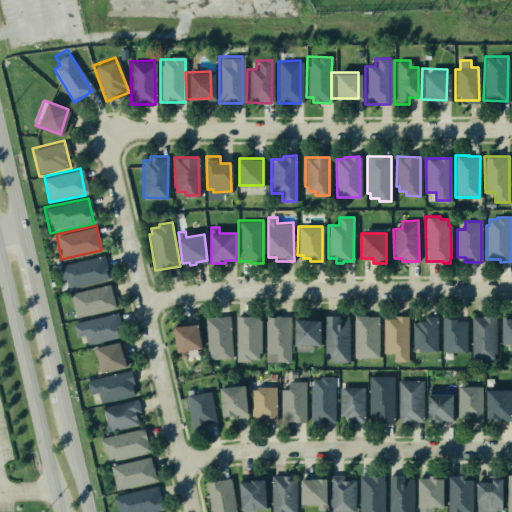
[(103,253),(57,264),(63,291),(109,280),(103,253)]
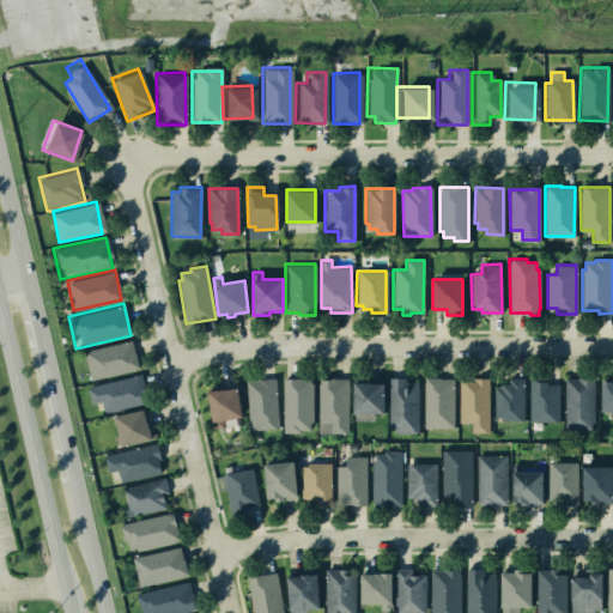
[(131,338),(82,349),(87,378),(137,368),(131,338)]
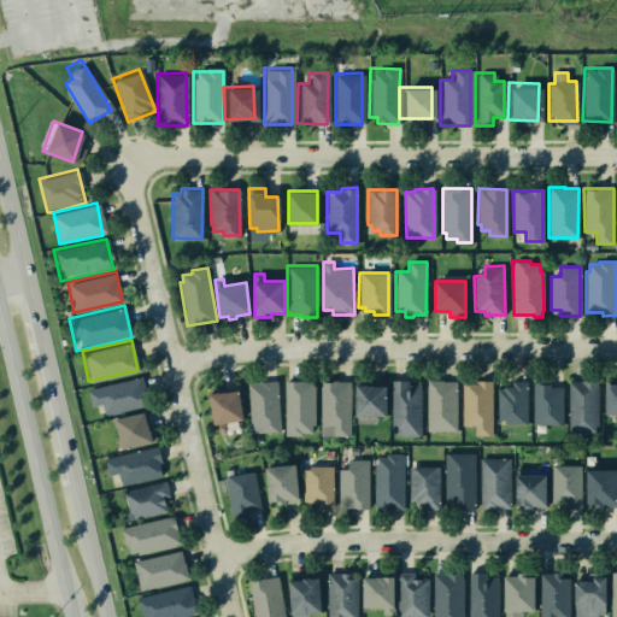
[(90,405),(100,404),(103,416),(144,409),(139,377),(87,387),(90,405)]
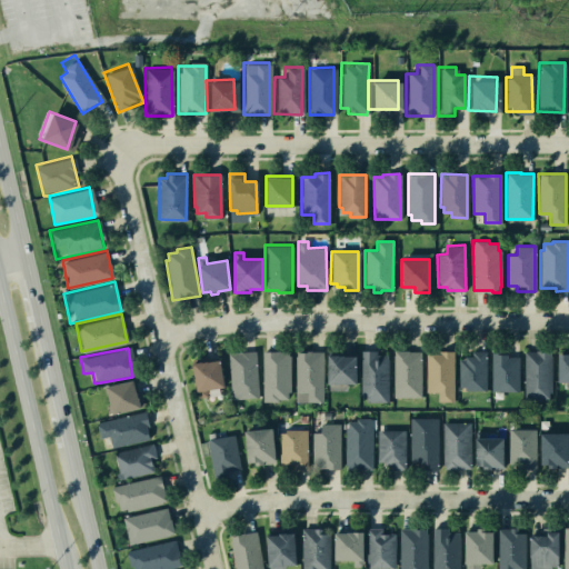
[(228,352),(255,350),(258,396),(242,398),(241,393),(231,395),(228,352)]
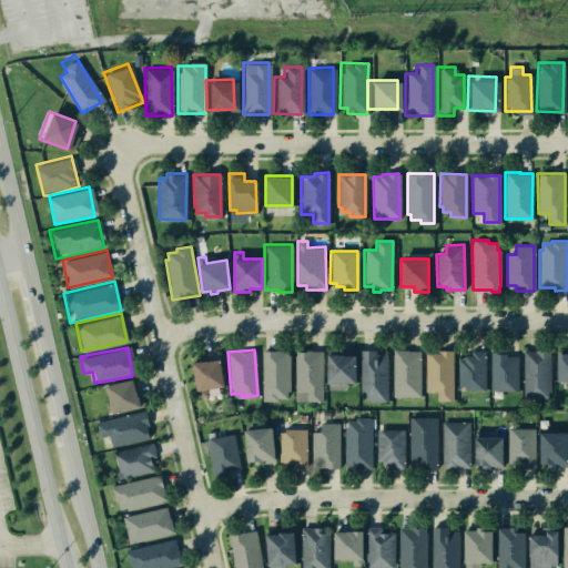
[(295,350),(322,350),(322,401),(307,401),(307,392),(295,392),(295,350)]
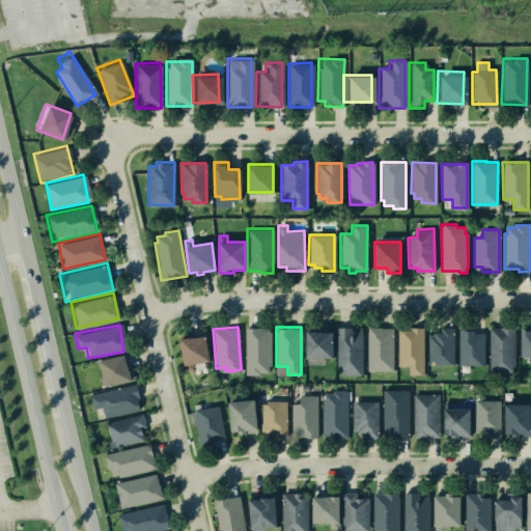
[(306,327),(320,327),(320,332),(332,332),(332,357),(307,358),(306,327)]
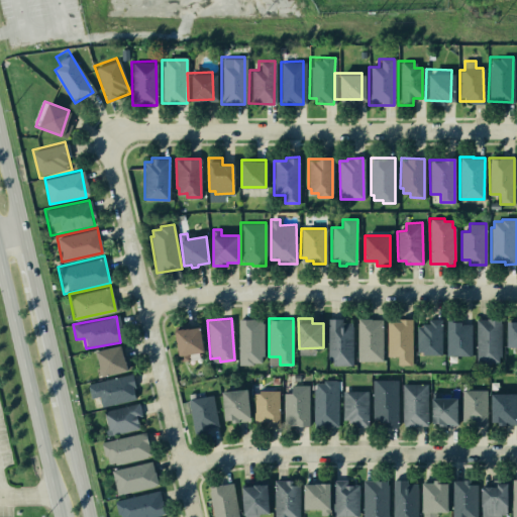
[(327,318),(341,318),(341,322),(352,322),(353,365),(333,365),(333,358),(328,358),(327,318)]
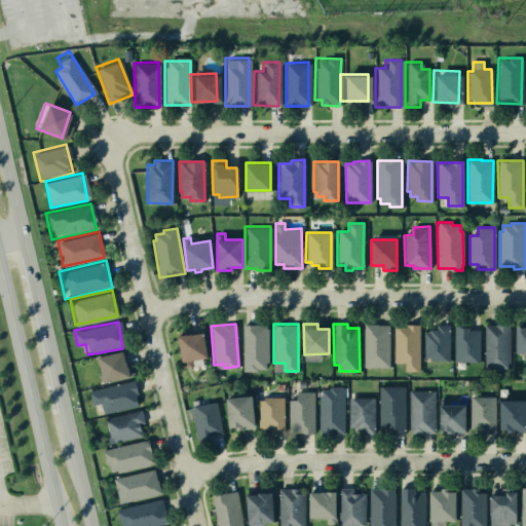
[(364,324),(388,324),(388,366),(364,366),(364,324)]
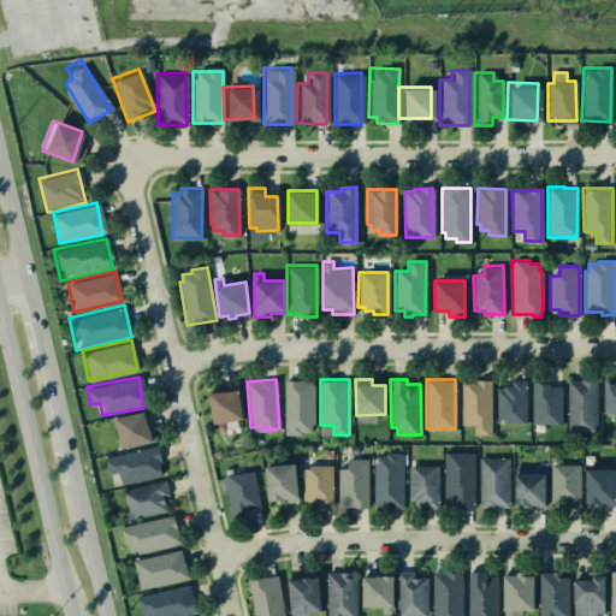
[(461,383),(475,383),(475,379),(491,379),(492,434),(474,434),(474,424),(461,425),(461,383)]
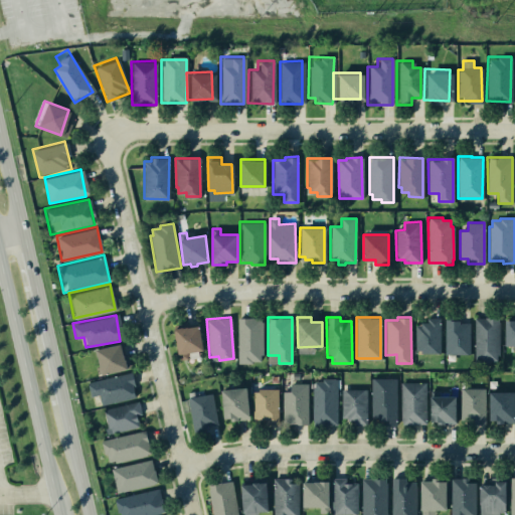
[(427,317),(440,317),(440,353),(420,353),(420,349),(415,349),(415,325),(420,325),(420,322),(427,322),(427,317)]
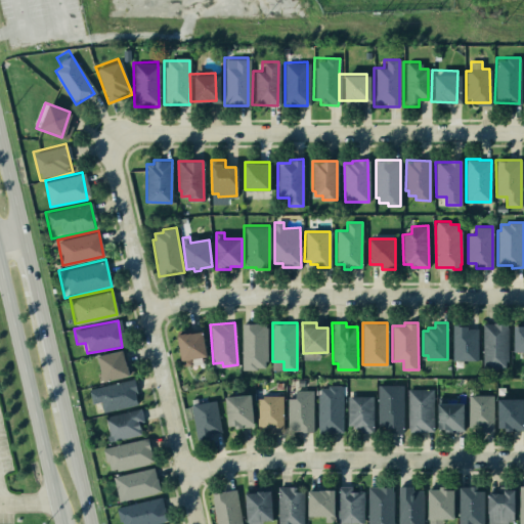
[(452,322),(462,322),(462,325),(467,325),(467,329),(477,329),(477,359),(452,359),(452,322)]
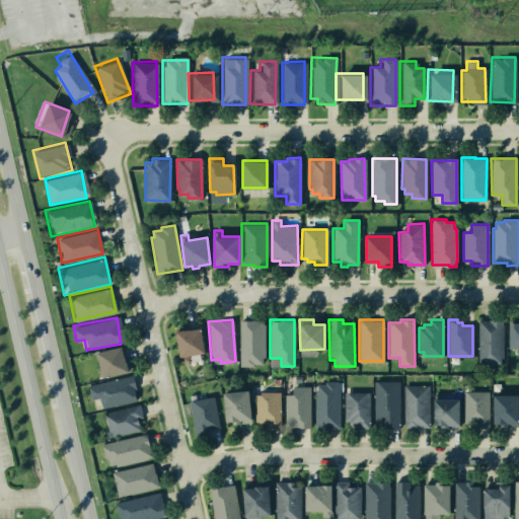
[(477,320),(502,319),(503,357),(501,357),(501,363),(492,363),(492,366),(486,366),(486,363),(478,363),(477,320)]
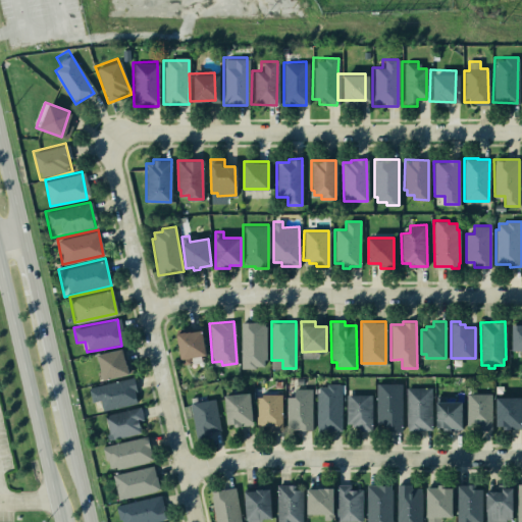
[(241,322),(265,322),(265,359),(264,359),(264,365),(256,365),(256,368),(242,368),(241,322)]
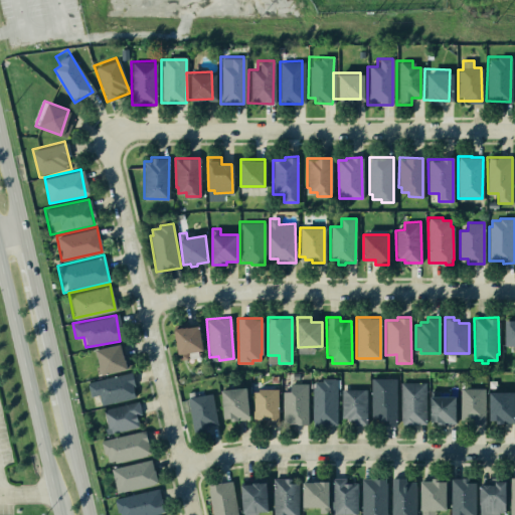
[(505,320),(514,319),(514,345),(506,345),(505,320)]
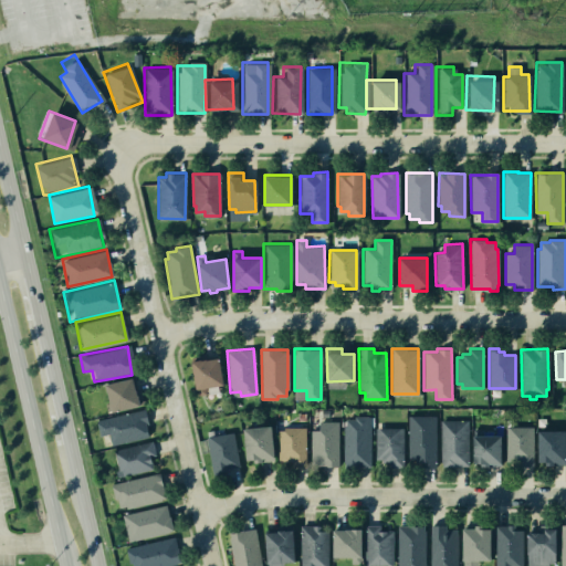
[(189,357),(206,354),(206,359),(218,357),(222,385),(205,388),(206,394),(197,396),(189,357)]
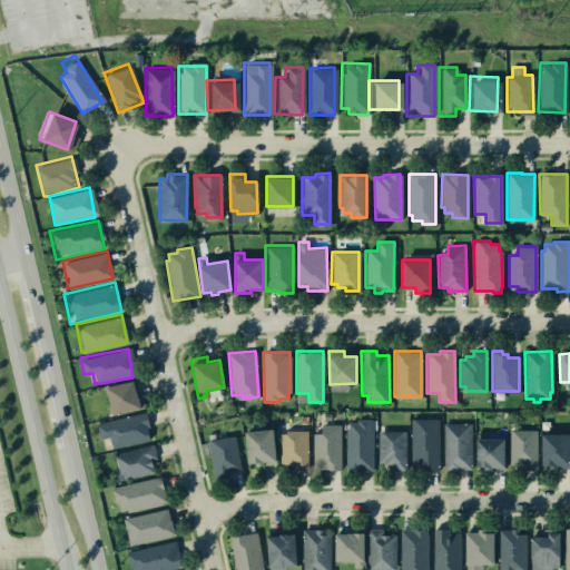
[(105,387),(134,381),(140,408),(111,415),(105,387)]
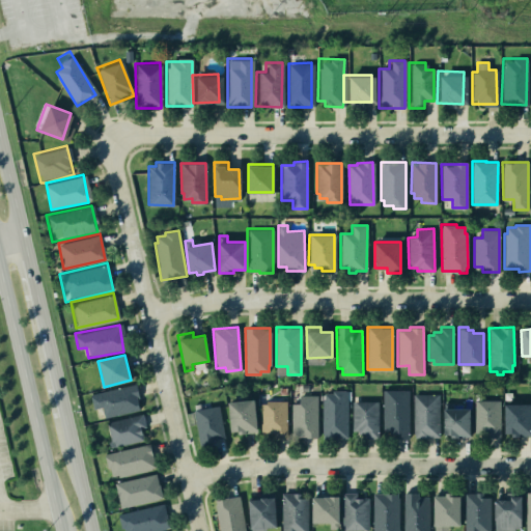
[(90,394),(135,383),(138,395),(135,396),(138,409),(105,417),(102,407),(93,409),(90,394)]
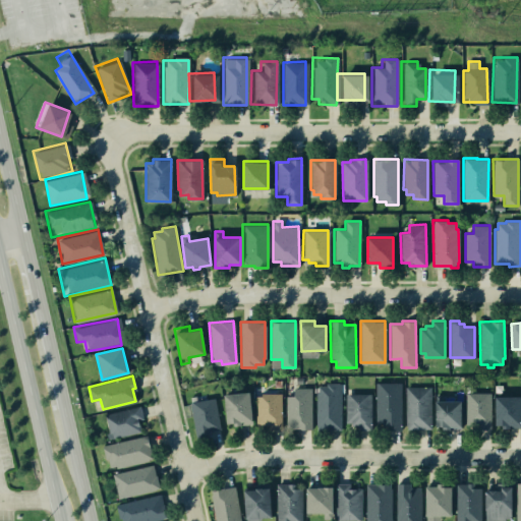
[(315,392),(317,392),(317,386),(326,386),(326,383),(340,383),(341,429),(316,429),(315,392)]
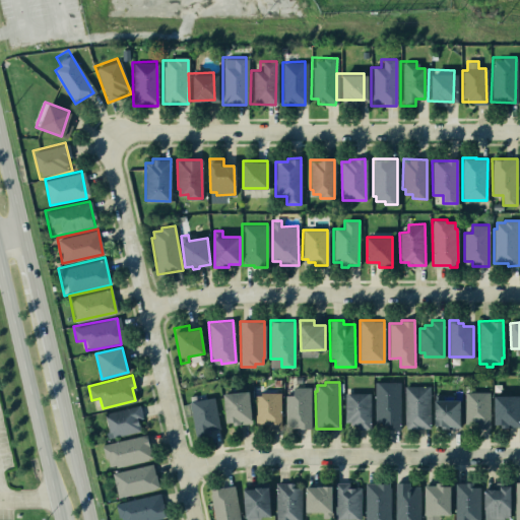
[(375,382),(400,382),(399,429),(386,429),(386,425),(382,425),(382,420),(374,420),(375,382)]
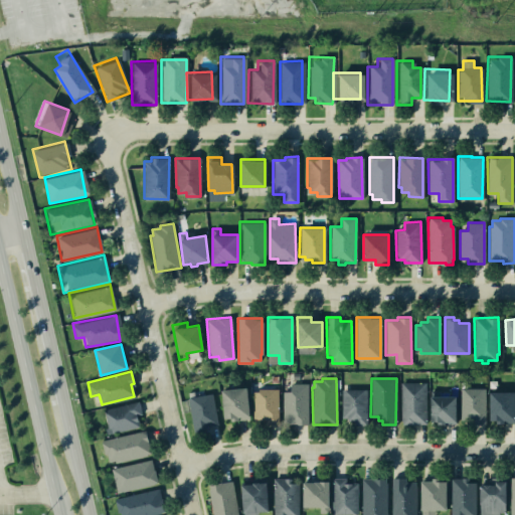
[(400,382),(424,382),(425,423),(400,423),(400,382)]
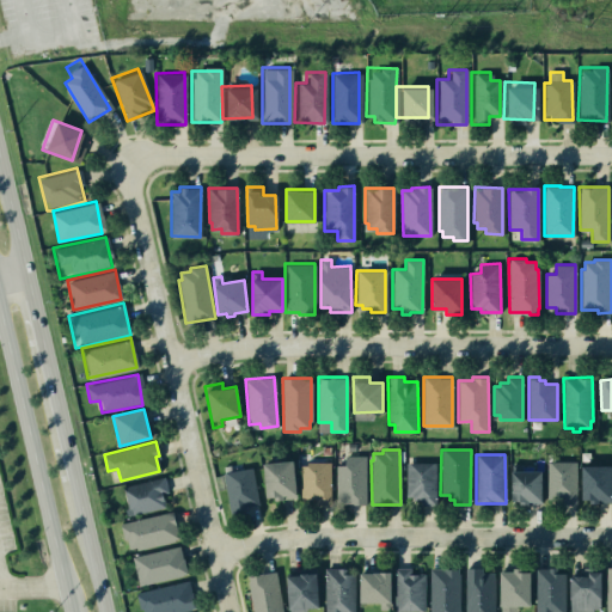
[(335,465),(346,465),(344,456),(366,456),(366,503),(336,505),(335,465)]
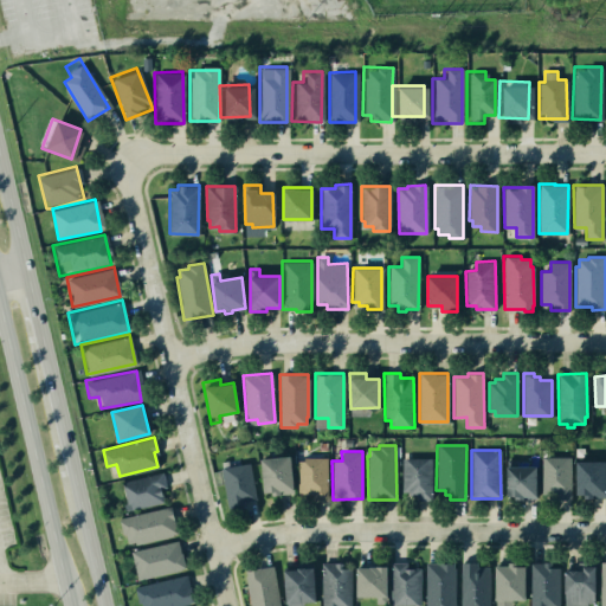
[(260,458),(290,456),(294,492),(271,495),(271,491),(264,492),(260,458)]
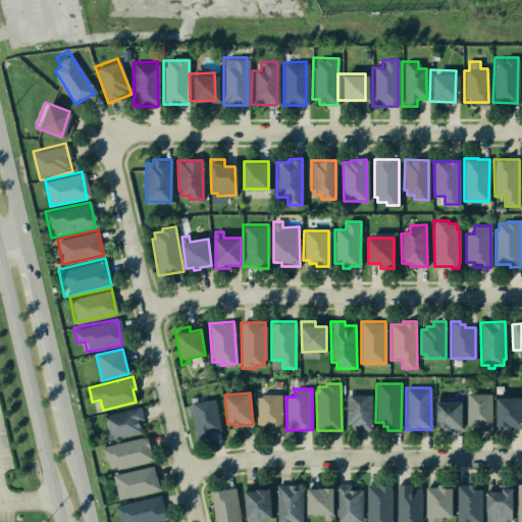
[(256,397),(262,397),(262,394),(281,394),(281,429),(269,429),(269,425),(256,425),(256,397)]
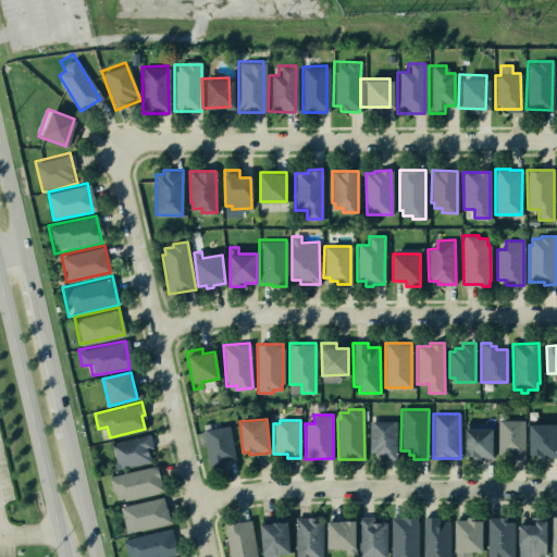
[(497,420),(523,420),(524,458),(502,459),(502,454),(497,454),(497,420)]
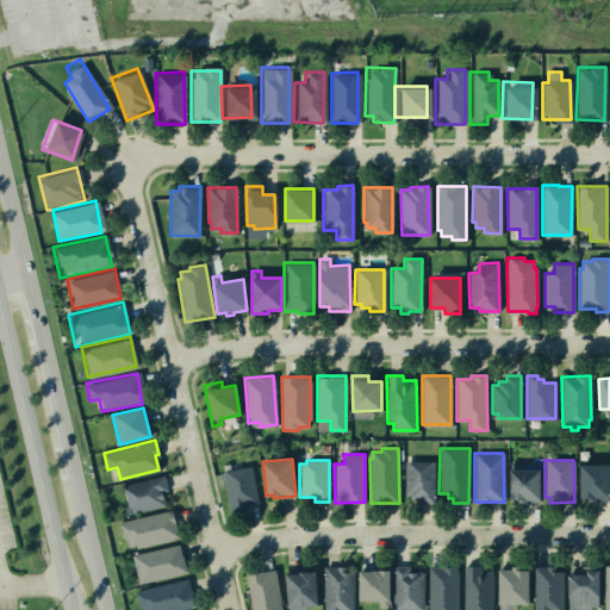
[(404,461),(434,461),(433,503),(418,503),(418,498),(411,498),(411,495),(404,495),(404,461)]
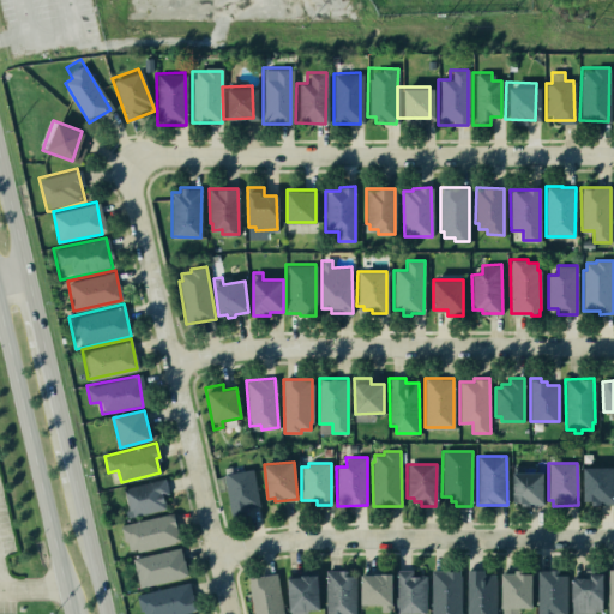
[(513,465),(523,465),(523,473),(543,473),(543,505),(522,505),(522,501),(513,501),(513,465)]
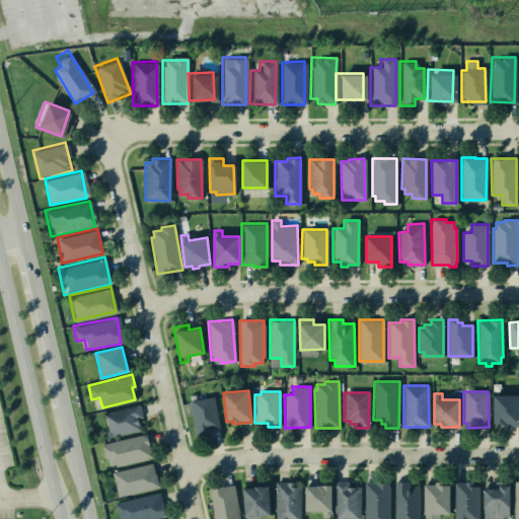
[(494,394),(518,394),(518,424),(494,424),(494,394)]
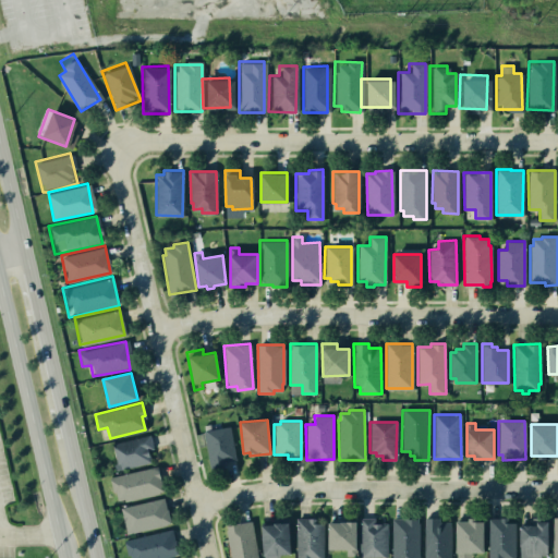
[(203,431),(229,426),(234,459),(223,461),(225,463),(219,464),(219,468),(210,470),(203,431)]
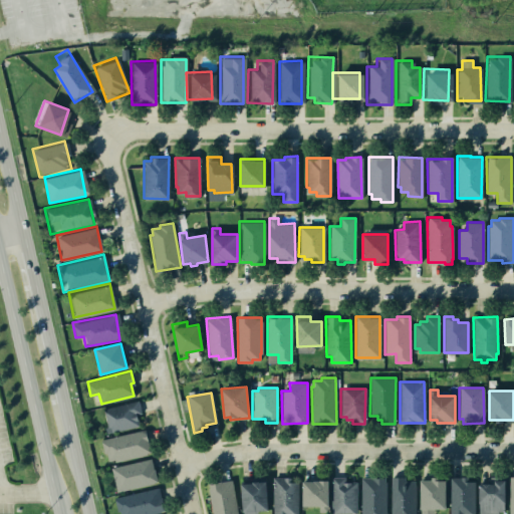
[(102,409),(138,400),(141,413),(135,415),(138,426),(111,432),(109,426),(107,427),(102,409)]
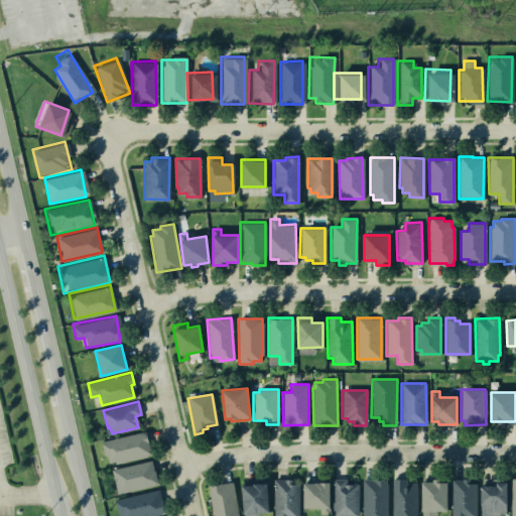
[(101,440),(145,430),(151,454),(115,462),(115,461),(109,462),(107,455),(104,455),(101,440)]
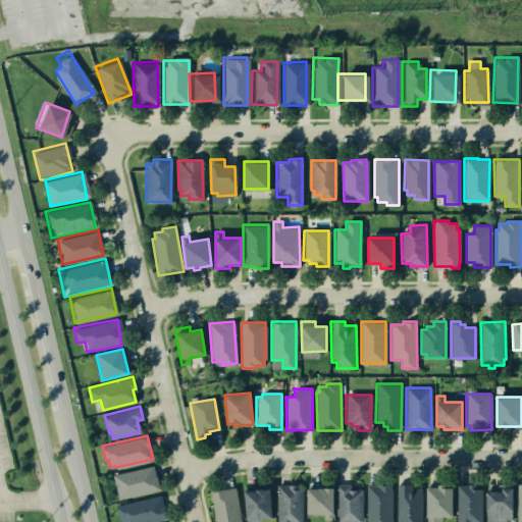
[(112,475),(153,465),(158,488),(118,498),(112,475)]
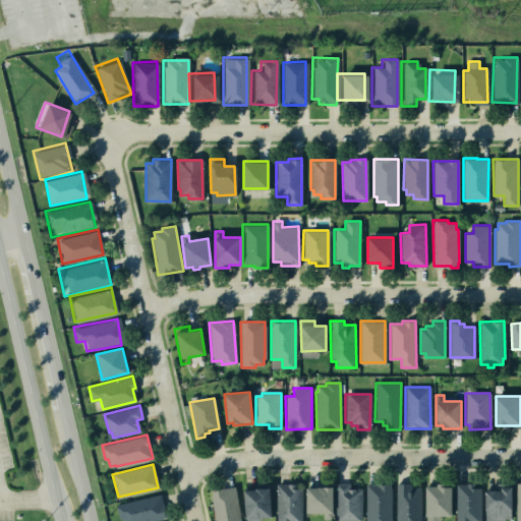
[(243,489),(255,488),(254,484),(268,483),(271,516),(246,519),(243,489)]
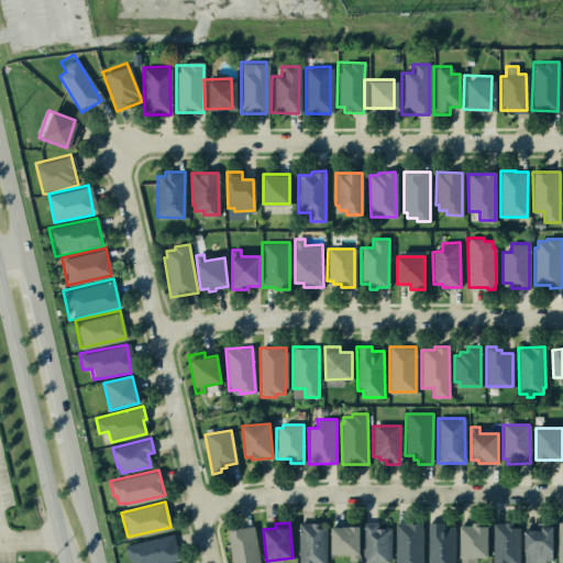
[(298,562),(298,522),(318,522),(318,528),(326,527),(326,562),(298,562)]
